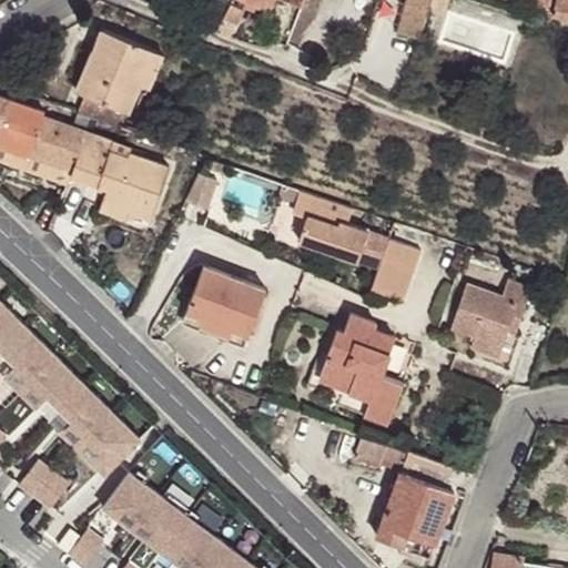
[(245,0),(271,11),(276,0),(286,0),(288,1),(296,3),(296,0),(245,0)]
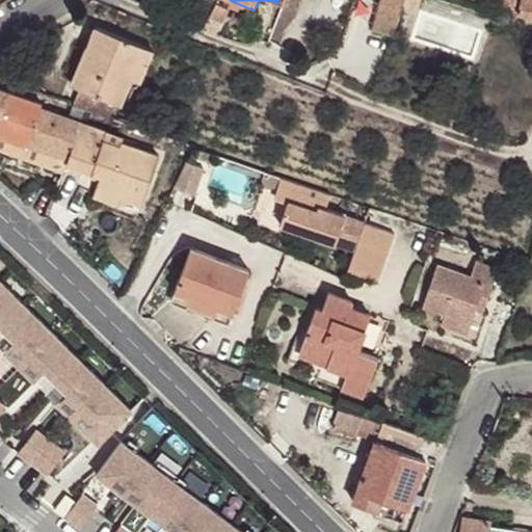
[(382,0),(374,29),(394,34),(401,11),(404,0),(382,0)]
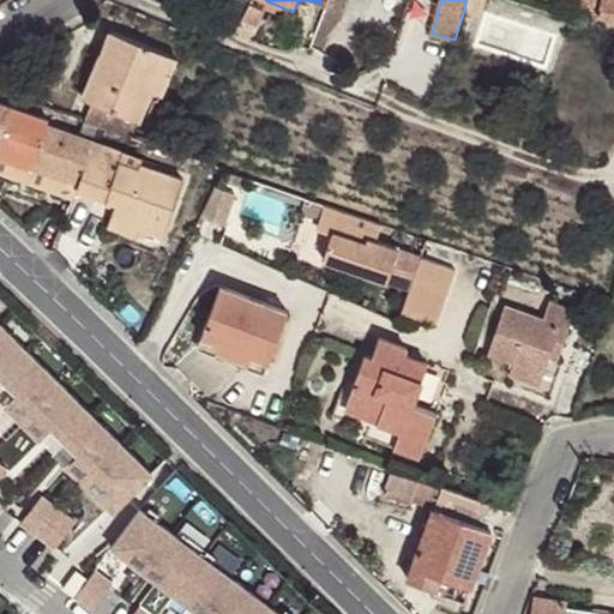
[(483,0),(467,0),(463,13),(479,16),(483,0)]
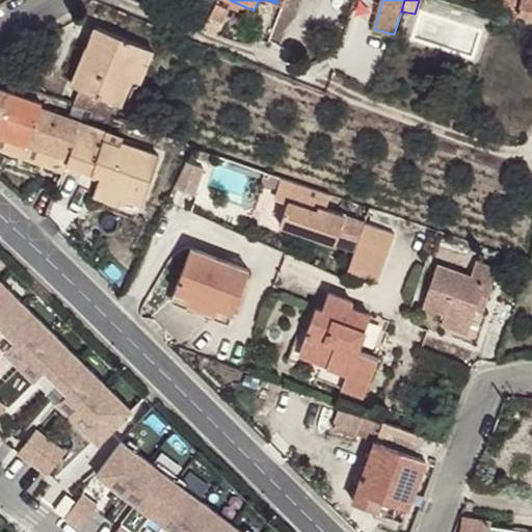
[(493,0),(490,10),(498,12),(499,6),(511,9),(513,0),(493,0)]
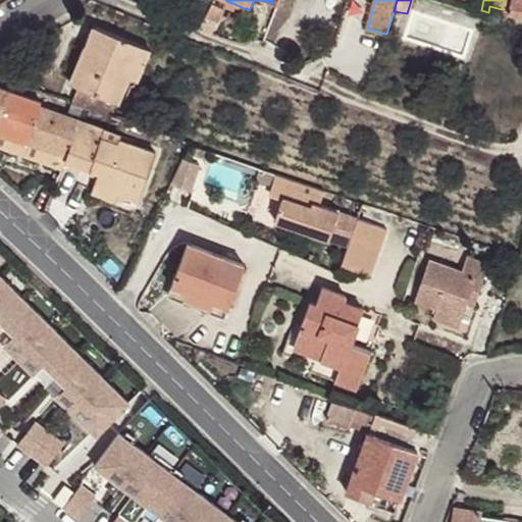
[(267,18),(272,3),(265,1),(260,15),(267,18)]
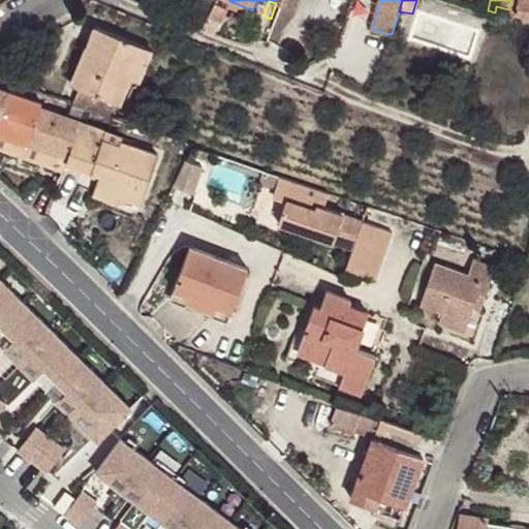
[(226,7),(216,3),(209,17),(219,21),(226,7)]
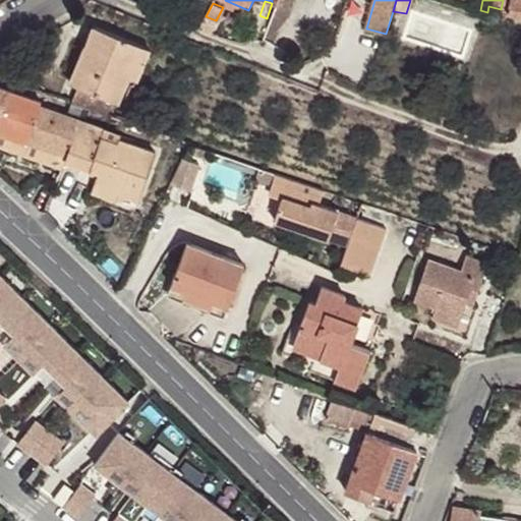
[(520,19),(520,7),(512,5),(508,16),(520,19)]
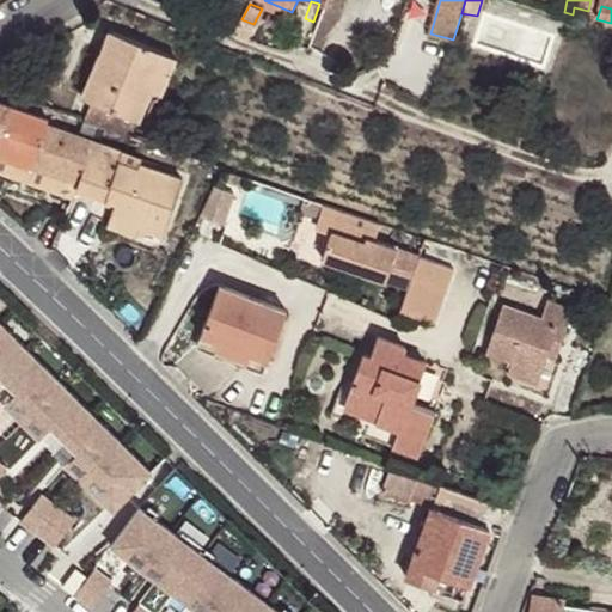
[(151,89),(165,51),(111,30),(83,96),(92,101),(139,120),(151,89)]
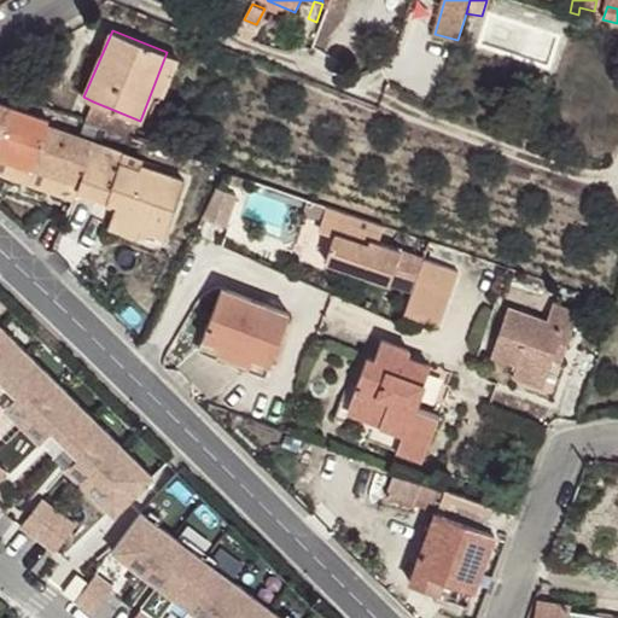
[(180,58),(167,52),(152,89),(164,93),(180,58)]
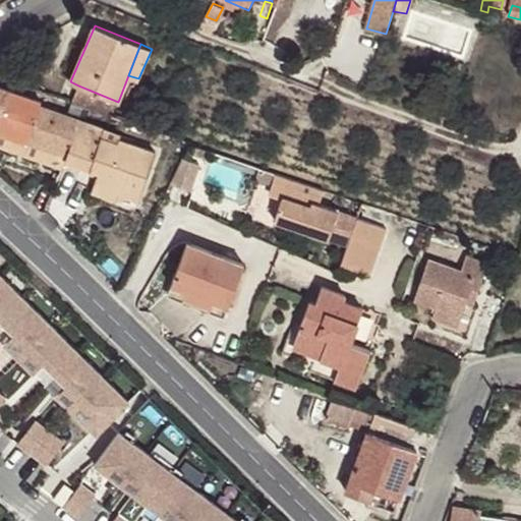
[(0,87),(8,90),(14,92),(16,84),(23,66),(0,56),(0,87)]
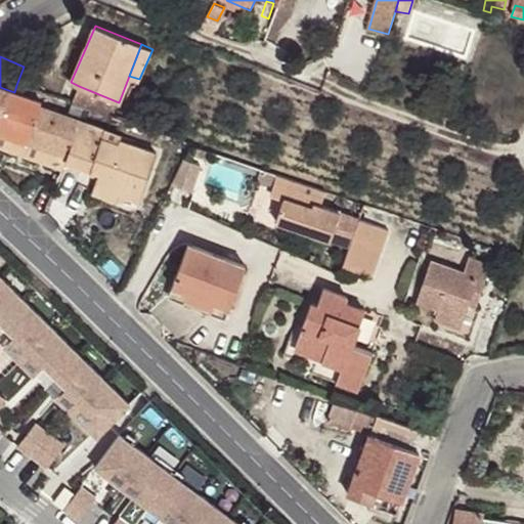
[(119,102),(79,86),(72,103),(83,107),(113,118),(119,102)]
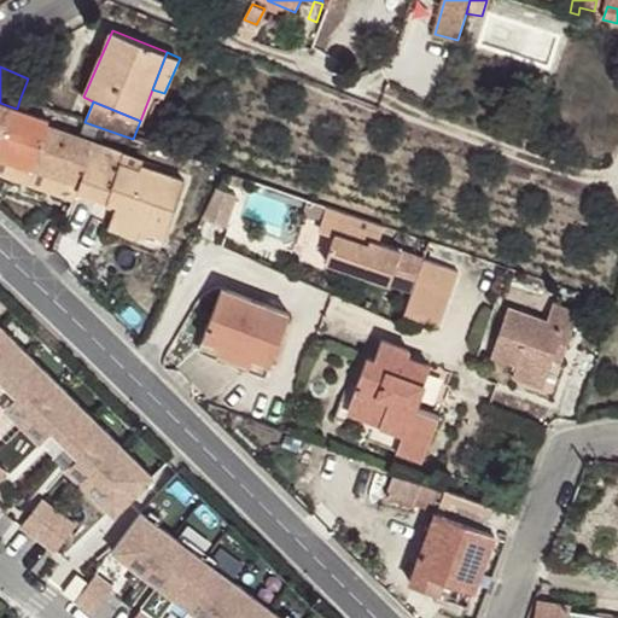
[(0,103),(0,135),(10,106),(0,103)]
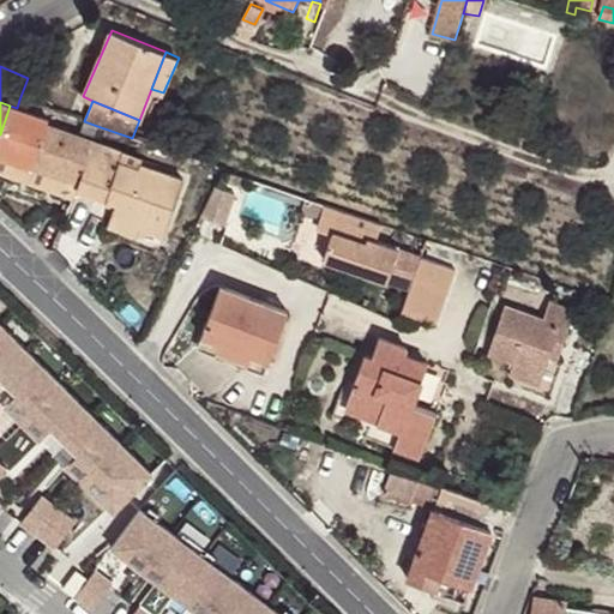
[(17,108),(10,106),(0,134),(0,152),(80,181),(94,139),(97,126),(84,121),(79,136),(46,124),(47,119),(17,108)]
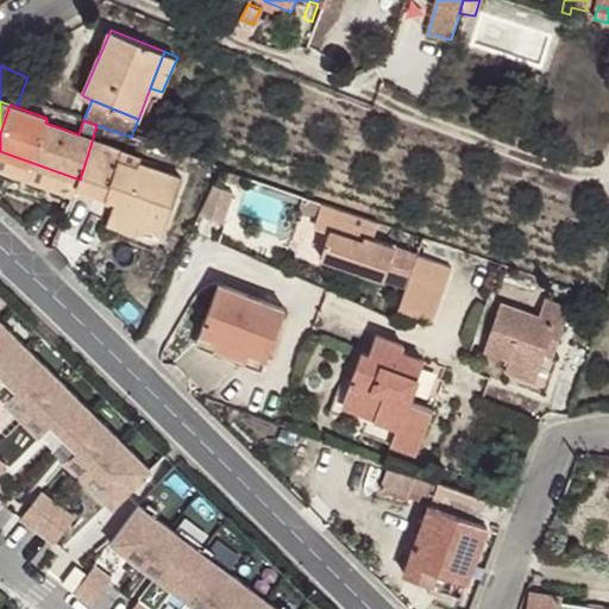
[(93,138),(80,180),(77,187),(114,200),(107,221),(137,232),(138,225),(163,233),(182,177),(139,162),(138,165),(119,158),(123,149),(93,138)]
